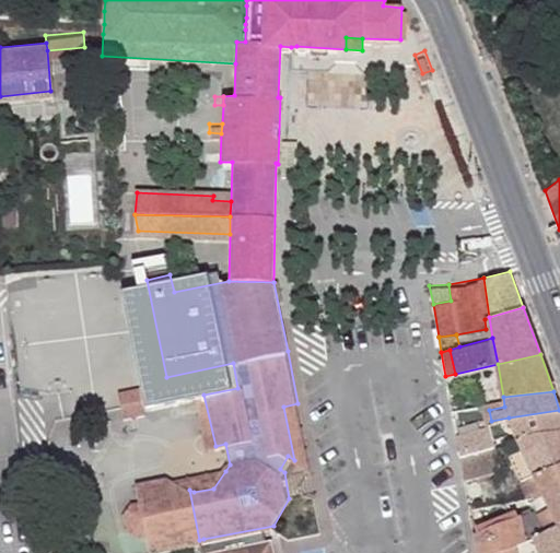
[(216,446),(203,395),(195,397),(206,448),(216,446)]
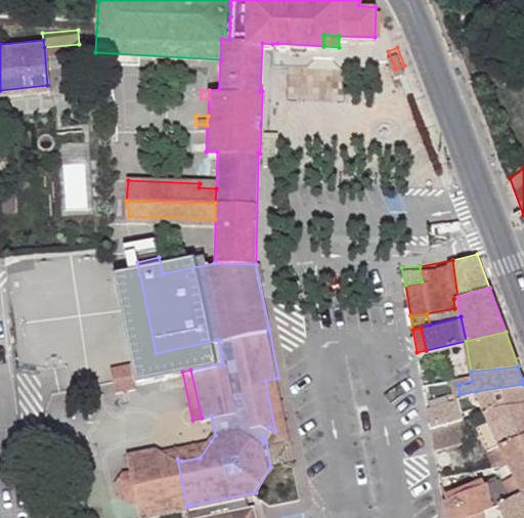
[(291,440),(278,378),(265,381),(275,431),(291,440)]
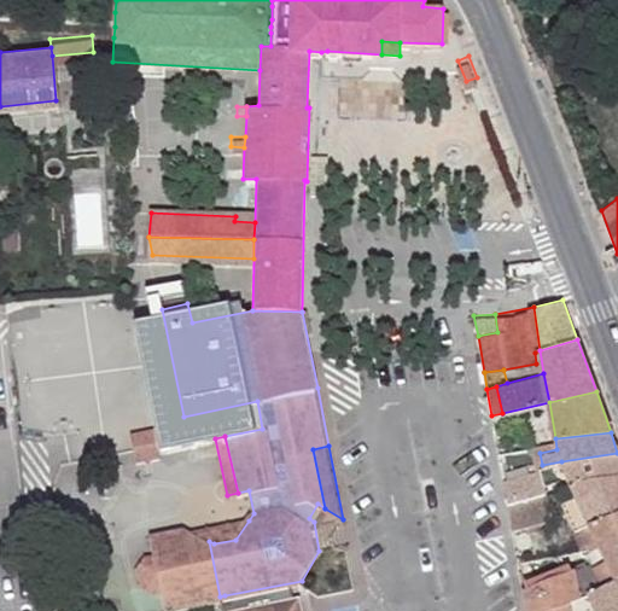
[(565,472),(571,486),(617,475),(617,453),(561,461),(542,465),(537,466),(543,490),(548,490),(557,489),(553,475),(565,472)]
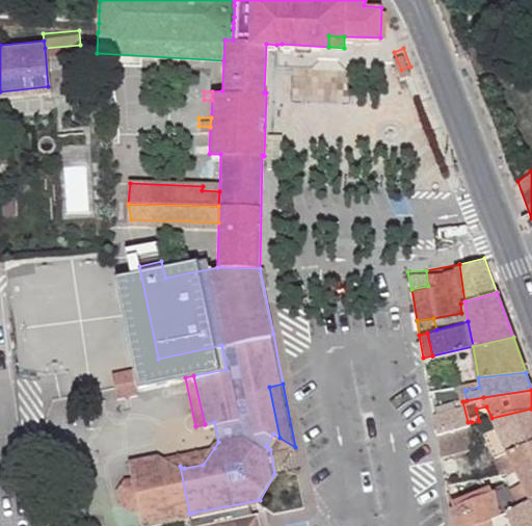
[(432,408),(436,430),(468,422),(462,401),(432,408)]
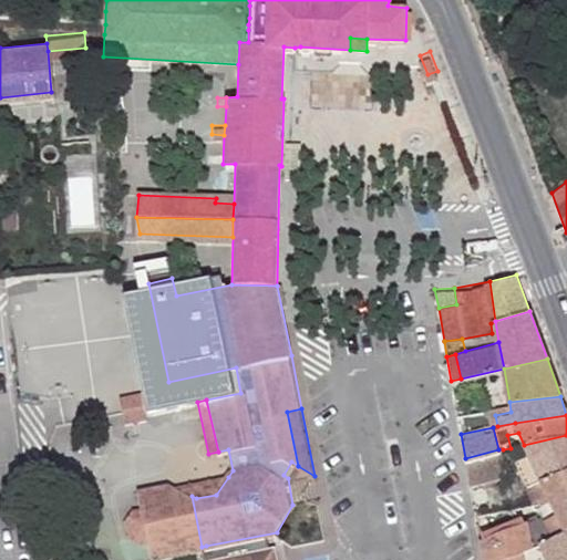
[(566,435),(524,445),(539,478),(566,468),(566,435)]
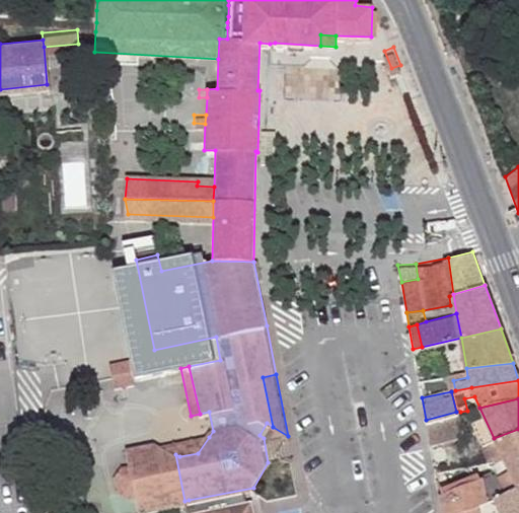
[(465,433),(460,412),(456,412),(426,420),(431,442),(465,433)]
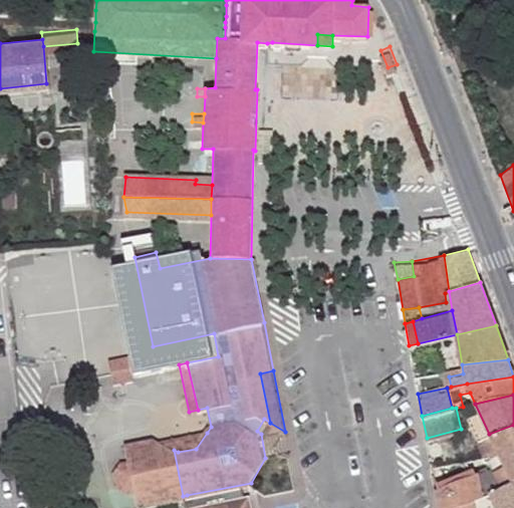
[(513,425),(489,434),(497,452),(502,461),(512,481),(513,480),(513,425)]
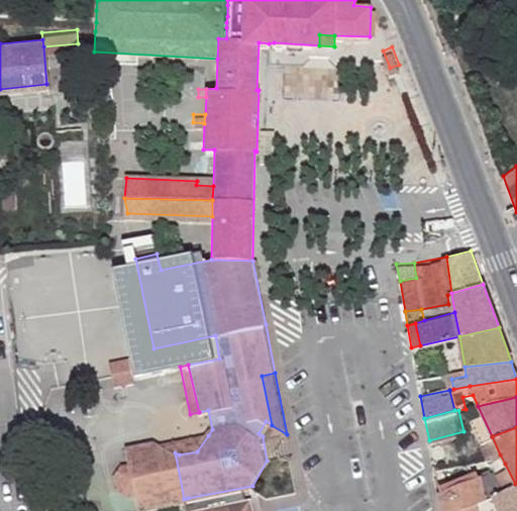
[(208,435),(173,441),(175,452),(179,454),(197,451),(208,435)]
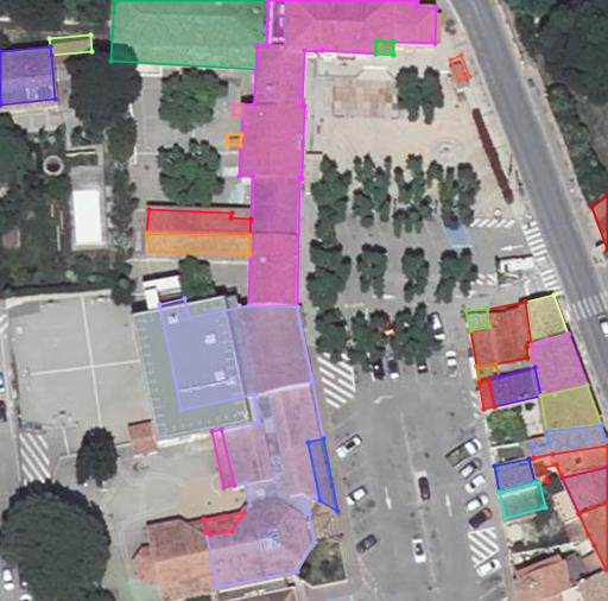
[(588,535),(578,513),(565,519),(564,523),(570,535),(578,531),(580,536),(582,538),(588,535)]
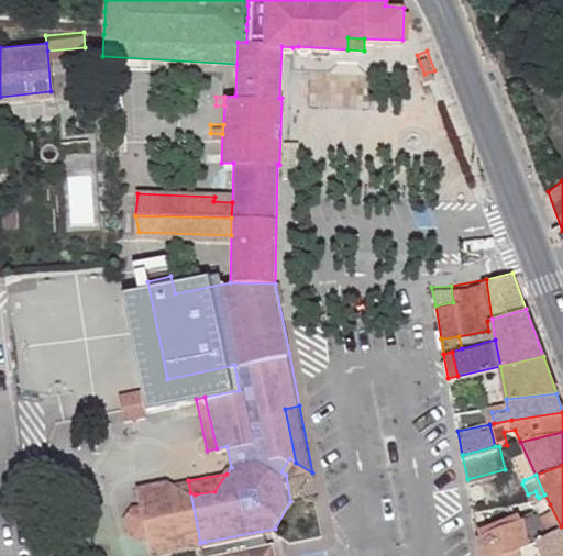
[(200,543),(190,492),(175,482),(170,478),(139,484),(142,501),(148,535),(152,553),(200,543)]
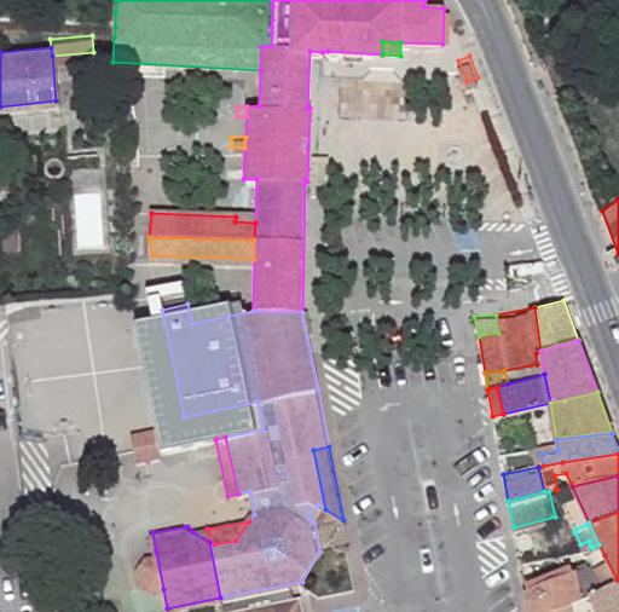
[(209,542),(207,529),(192,531),(209,542)]
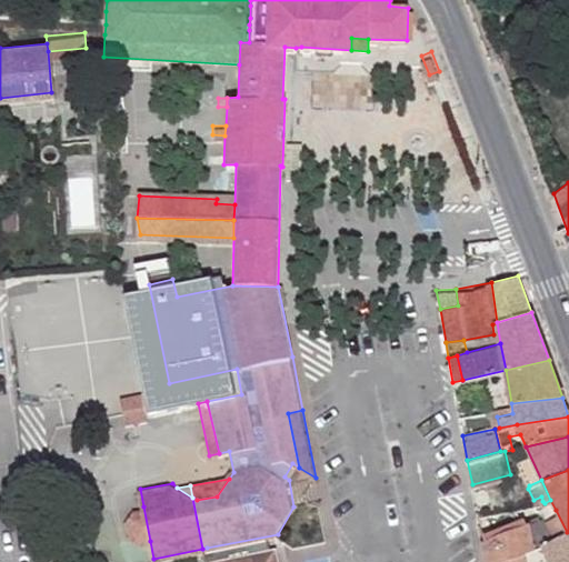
[(150,541),(143,507),(136,509),(129,519),(132,538),(142,543),(150,541)]
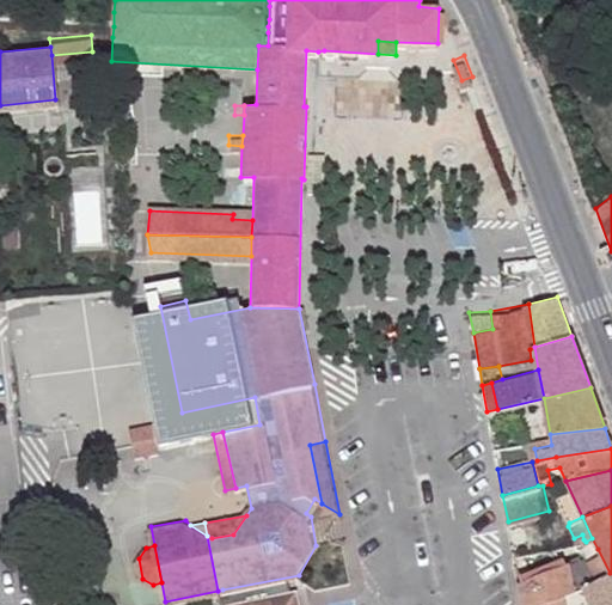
[(610,573),(598,549),(582,555),(593,582),(610,573)]
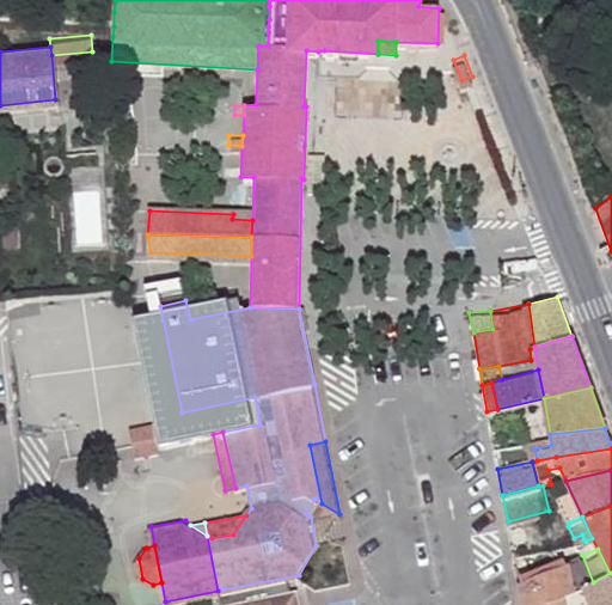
[(582,555),(573,560),(583,586),(593,582),(582,555)]
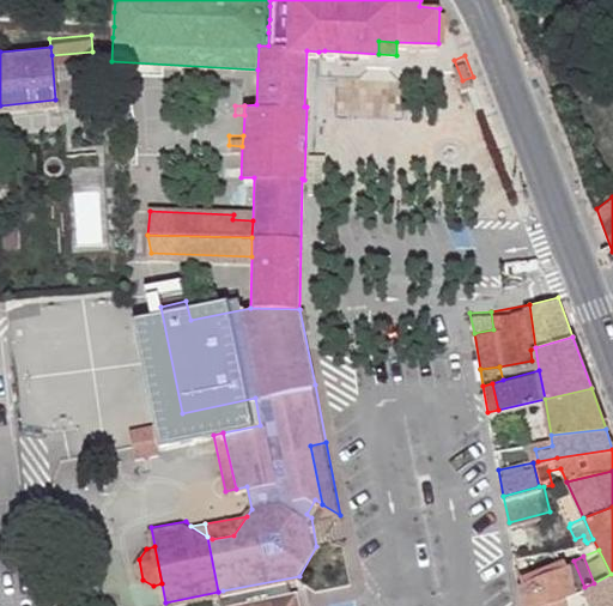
[(574,561),(559,567),(565,594),(577,589),(574,561)]
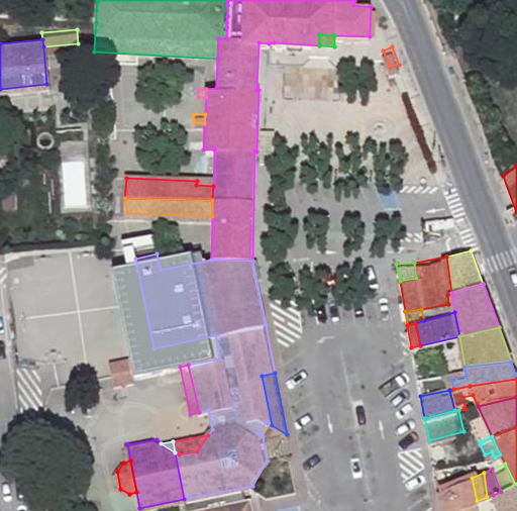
[(493,495),(484,473),(487,497),(491,496),(493,495)]
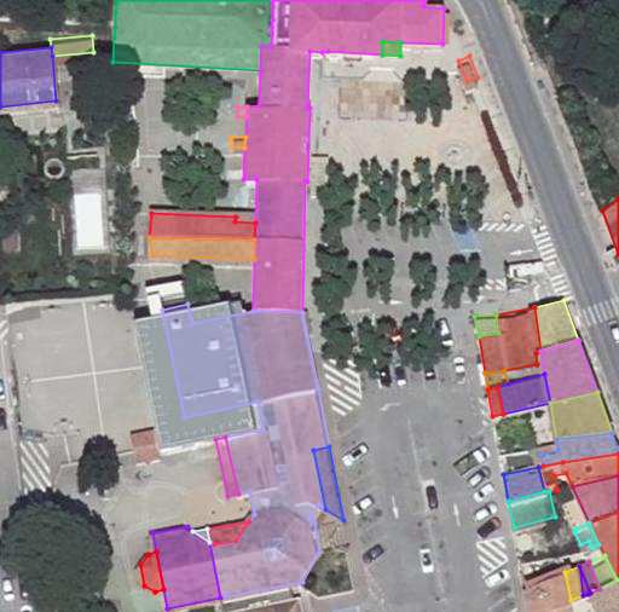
[(573,611),(571,600),(565,572),(525,589),(528,611),(573,611)]
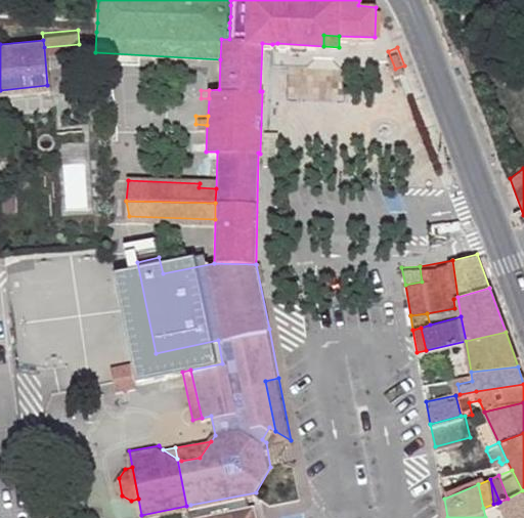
[(499,502),(497,503),(503,517),(523,517),(523,489),(522,490),(508,499),(499,502)]
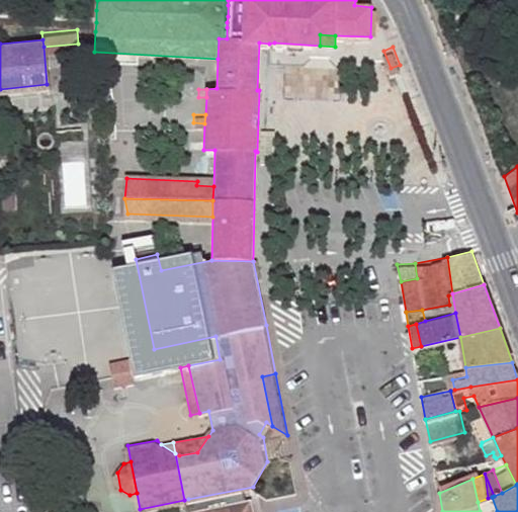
[(257,511),(253,487),(188,499),(190,511),(257,511)]
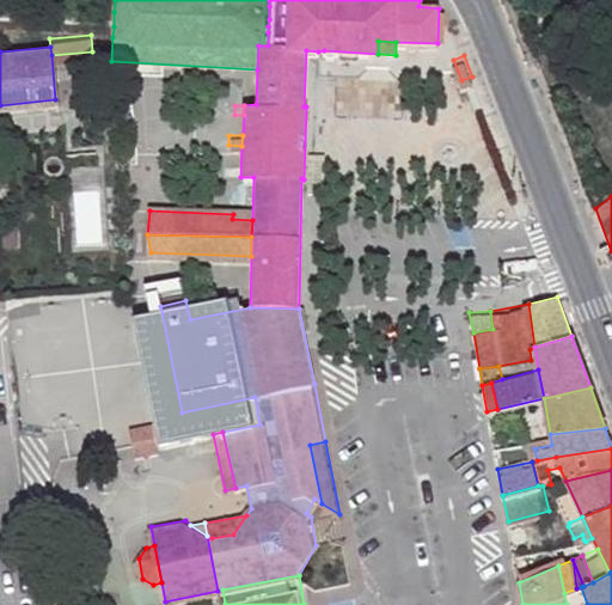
[(576,588),(564,593),(567,604),(587,604),(581,587),(576,588)]
